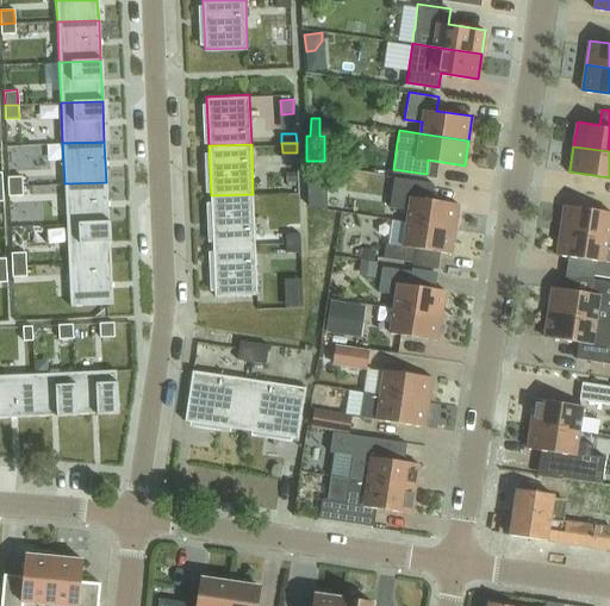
[(324,161),(306,161),(307,191),(327,191),(324,161)]
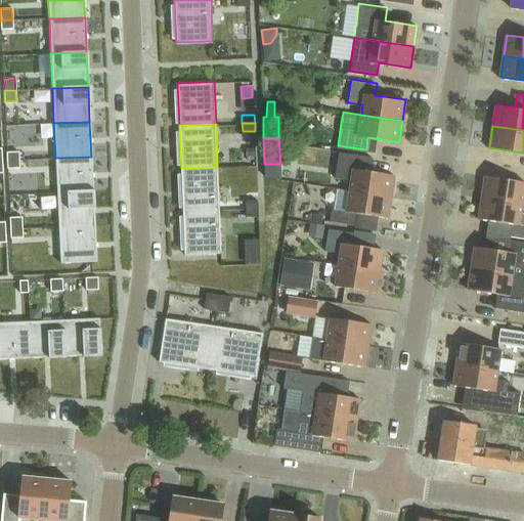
[(245,146),(245,159),(255,159),(255,146),(245,146)]
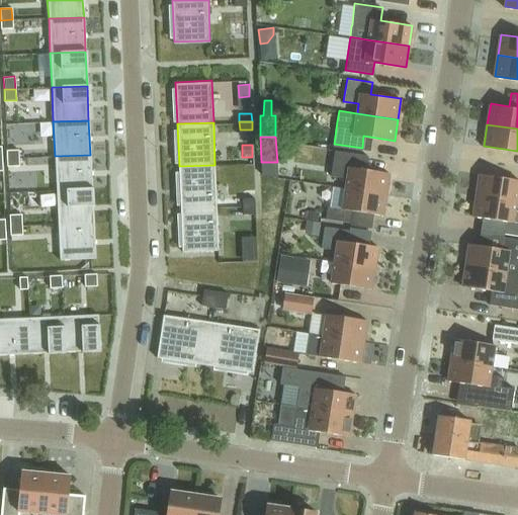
[(18,149),(7,150),(7,158),(18,158),(18,149)]
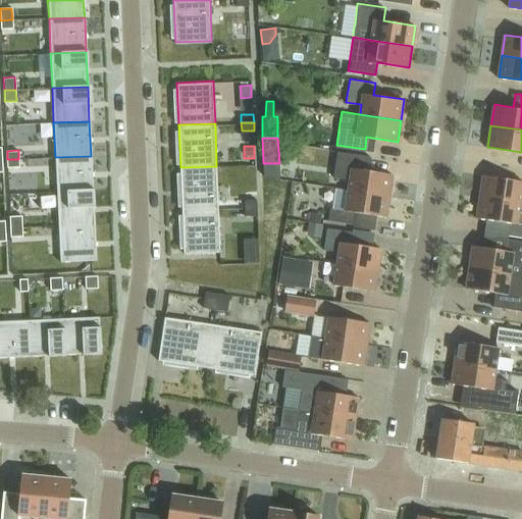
[(389,195),(394,173),(364,169),(366,155),(337,151),(333,176),(350,179),(349,189),(389,195)]
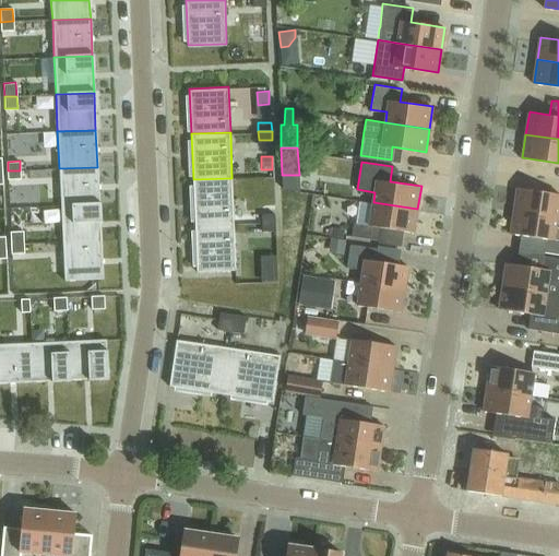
[(97,167),(59,168),(60,205),(98,204),(97,167)]
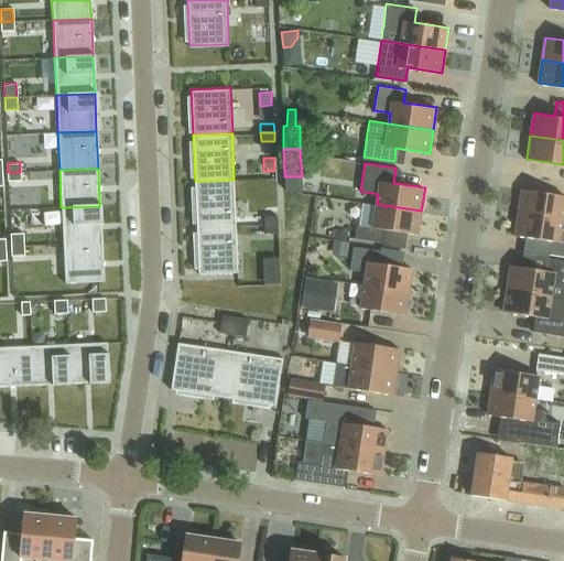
[(236,225),(234,180),(195,181),(197,227),(236,225)]
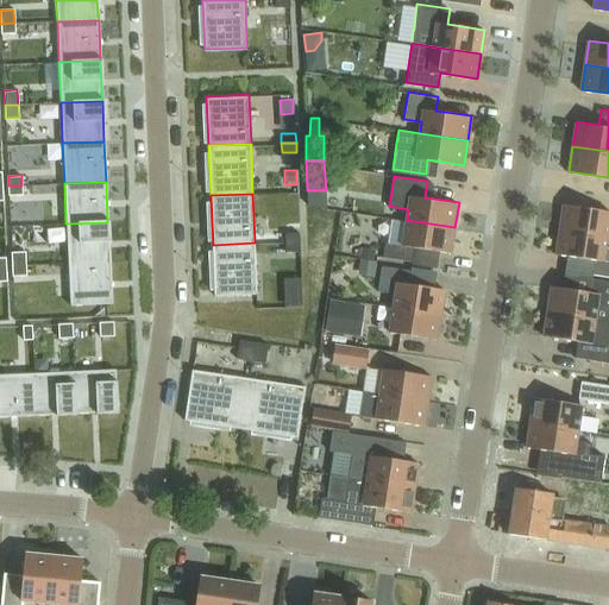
[(560,228),(608,235),(608,233),(608,209),(564,203),(560,228)]
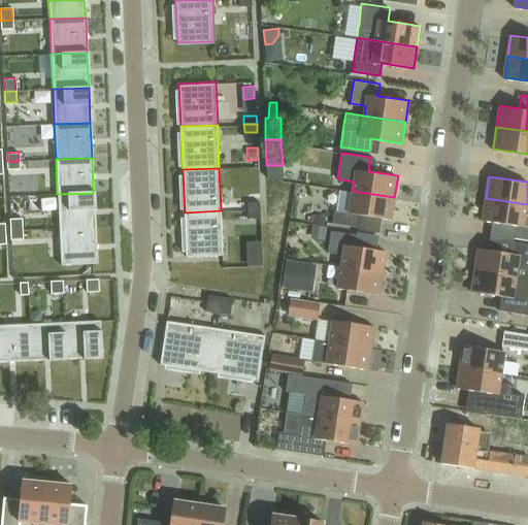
[(391,219),(394,197),(353,191),(351,202),(342,201),(341,210),(334,209),(332,222),(358,226),(360,214),(391,219)]
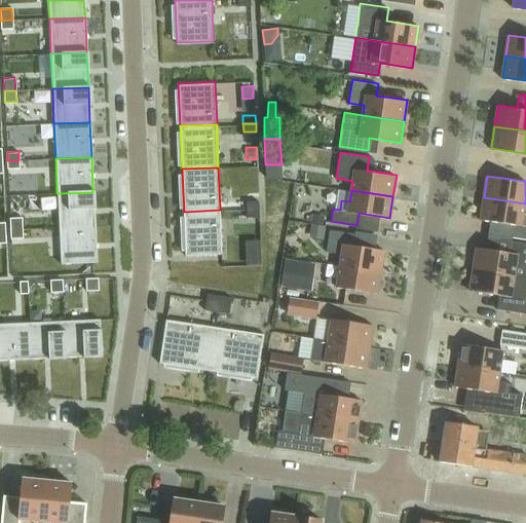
[(92,192),(57,193),(59,228),(95,226),(92,192)]
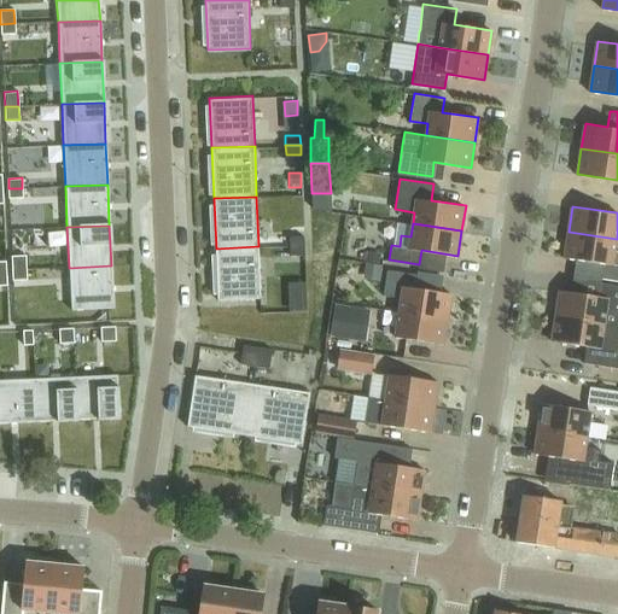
[(617,251),(616,252),(617,239),(569,232),(565,257),(605,263),(602,279),(610,280),(617,280),(617,251)]
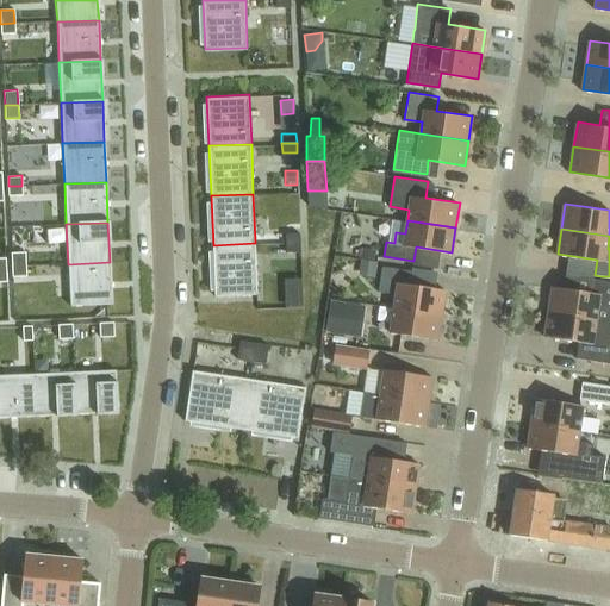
[(300,241),(300,231),(286,231),(286,241),(300,241)]
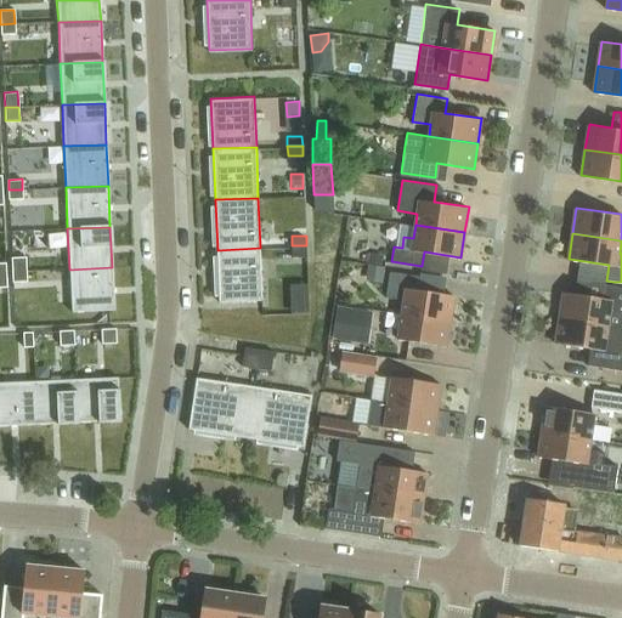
[(307,255),(306,245),(292,245),(292,256),(307,255)]
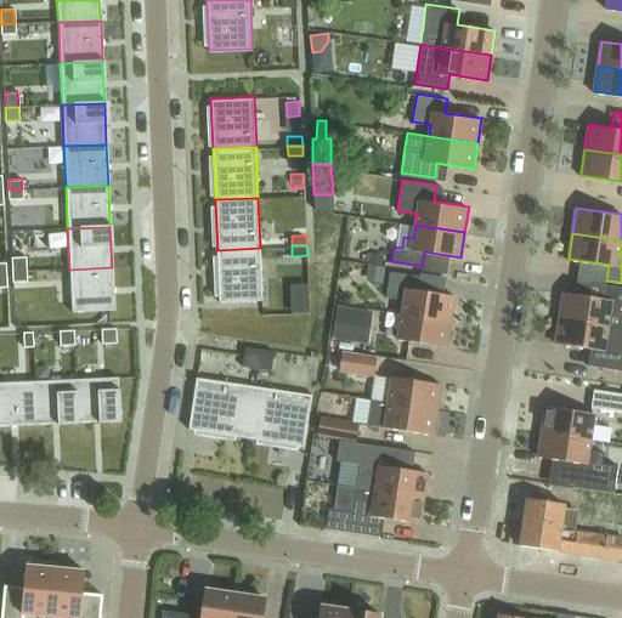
[(263,299),(260,248),(218,250),(219,300),(263,299)]
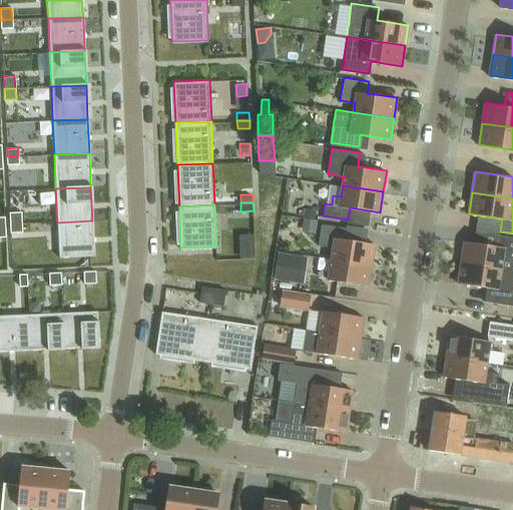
[(305,207),(303,216),(315,217),(316,208),(305,207)]
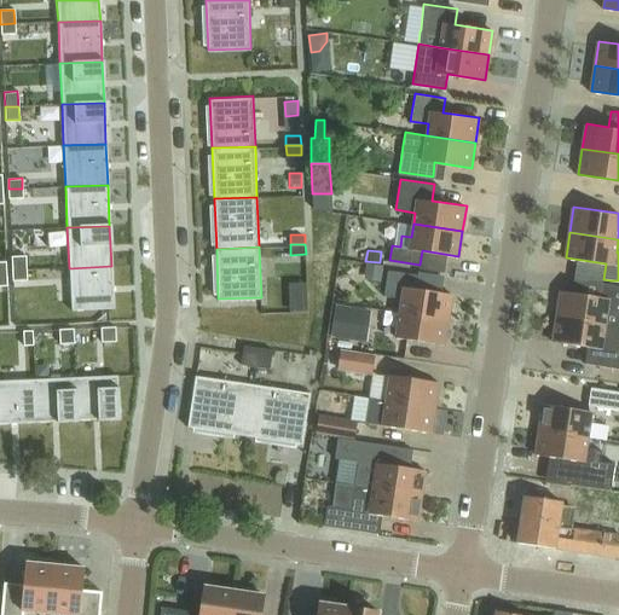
[(25,255),(12,256),(12,271),(27,271),(25,255)]
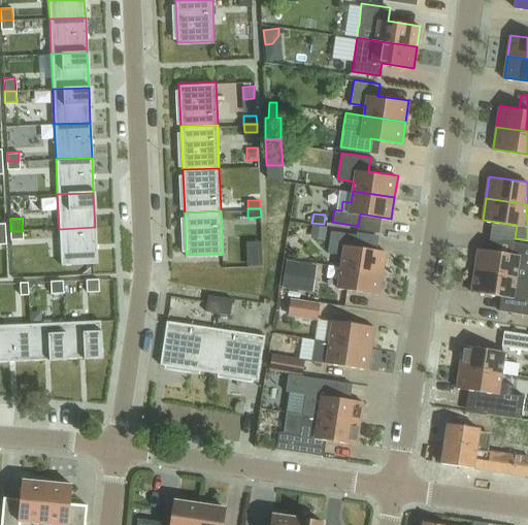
[(95,227),(59,229),(60,265),(96,264),(95,227)]
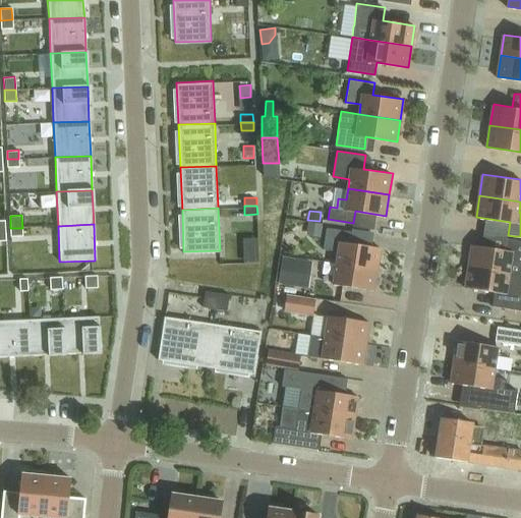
[(382,247),(350,242),(352,230),(327,227),(325,239),(340,241),(337,262),(379,269),(382,247)]
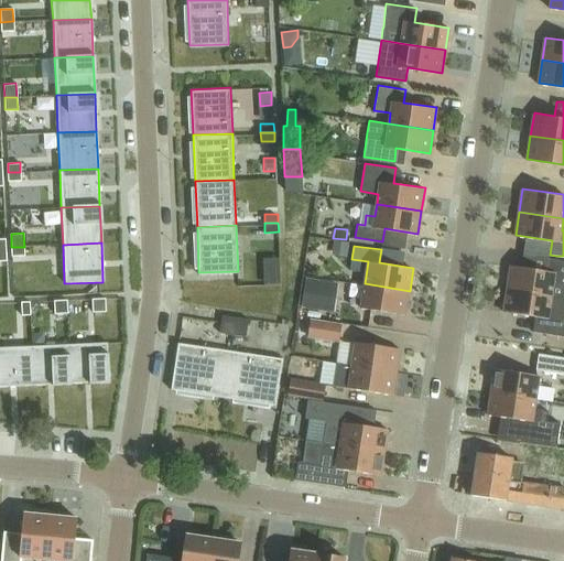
[(563,259),(549,257),(548,270),(511,265),(508,288),(563,295),(563,259)]
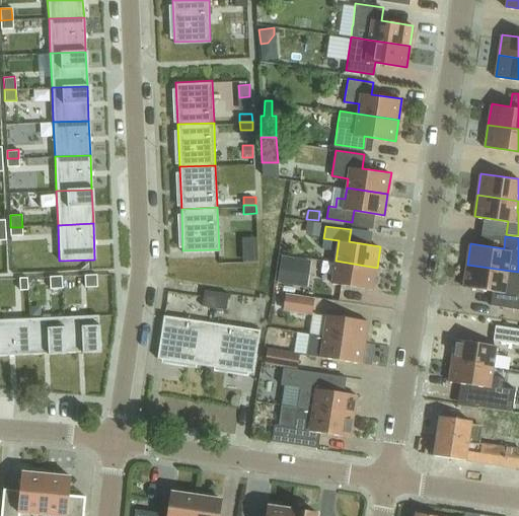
[(298,283),(302,259),(282,255),(279,280),(298,283)]
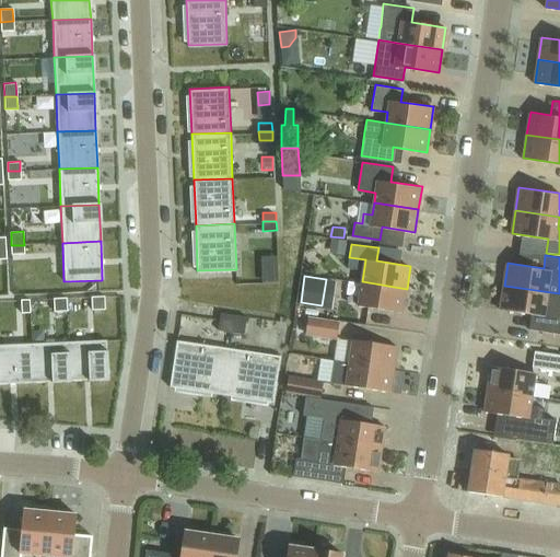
[(403,312),(407,289),(362,281),(359,304),(403,312)]
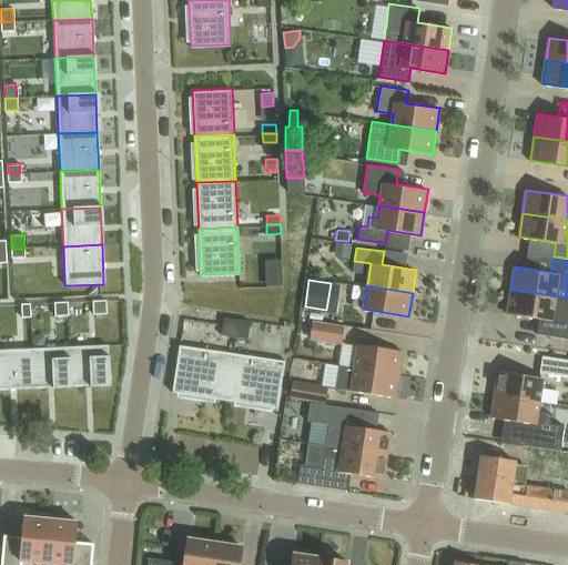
[(567,338),(567,335),(567,298),(511,290),(507,312),(539,318),(537,333),(567,338)]
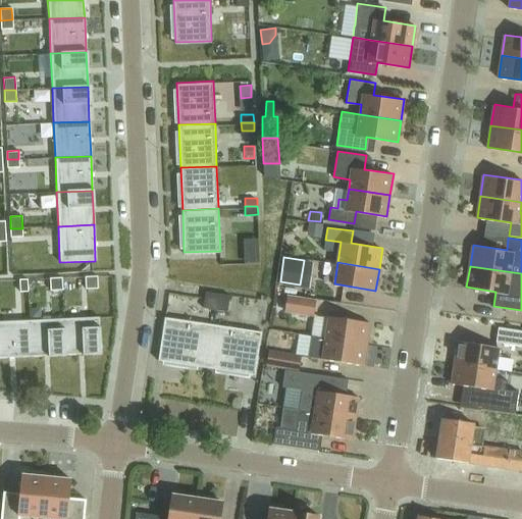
[(98,275),(86,275),(87,289),(98,288),(98,275)]
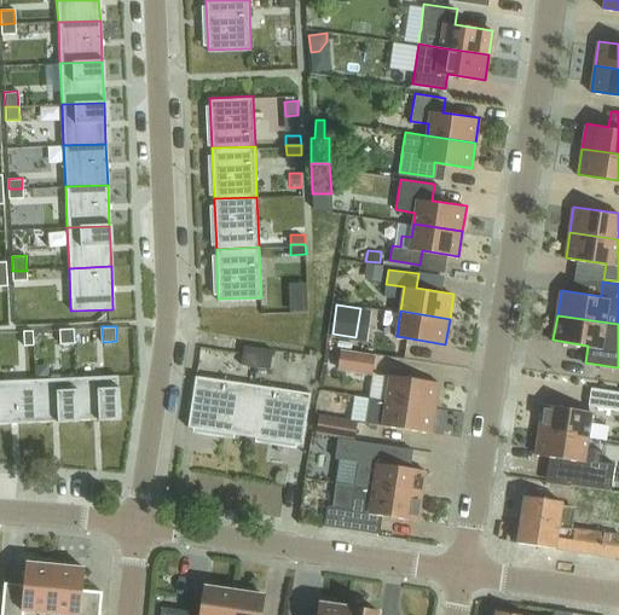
[(74,328),(59,329),(61,343),(74,343),(74,328)]
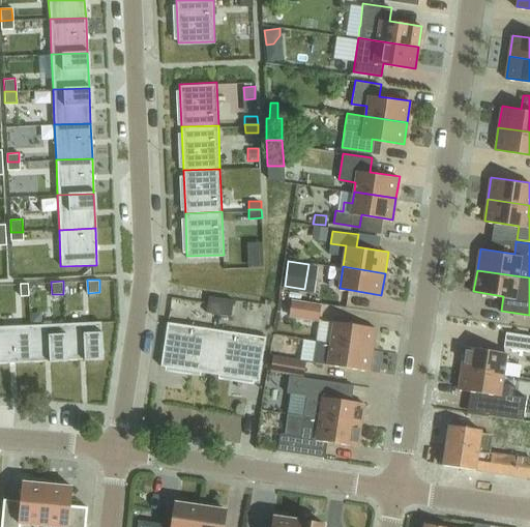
[(28,283),(20,283),(20,296),(28,295),(28,283)]
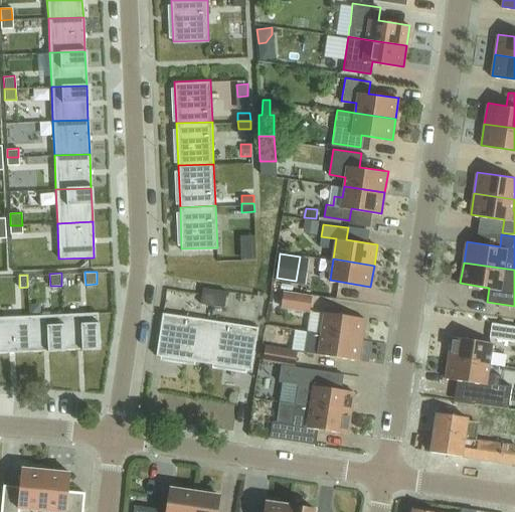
[(214,288),(202,286),(200,302),(212,304),(214,288)]
